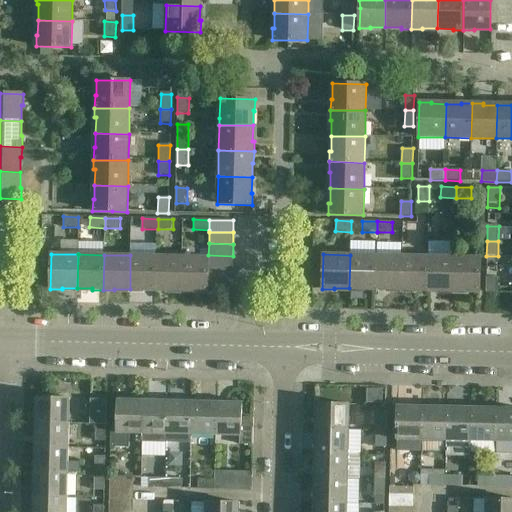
[(157,256),(130,255),(130,289),(144,290),(144,291),(156,291),(157,256)]
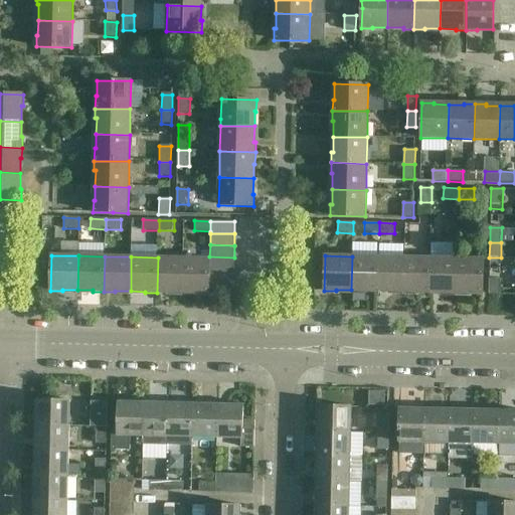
[(209,256),(209,259),(209,270),(233,270),(234,258),(209,256)]
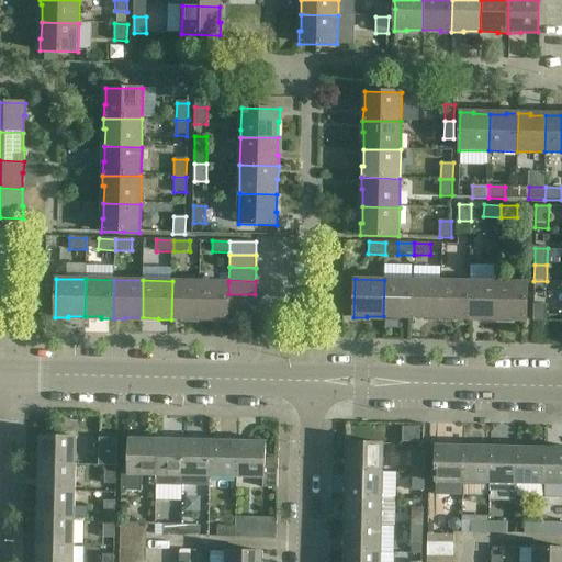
[(412,280),(384,280),(383,316),(400,317),(400,318),(412,318),(412,280)]
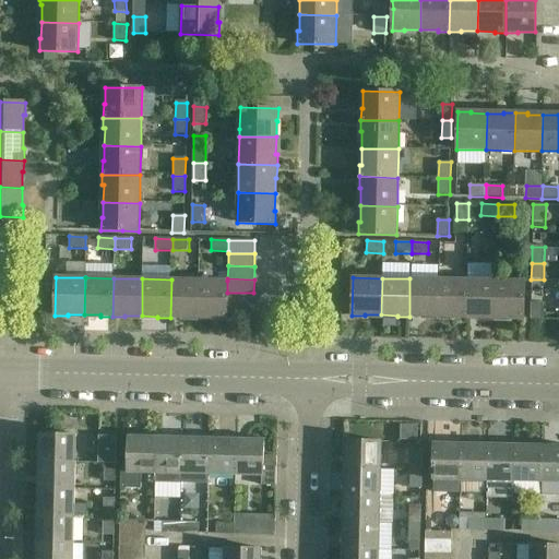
[(438,280),(409,278),(409,317),(421,317),(421,316),(437,316),(438,280)]
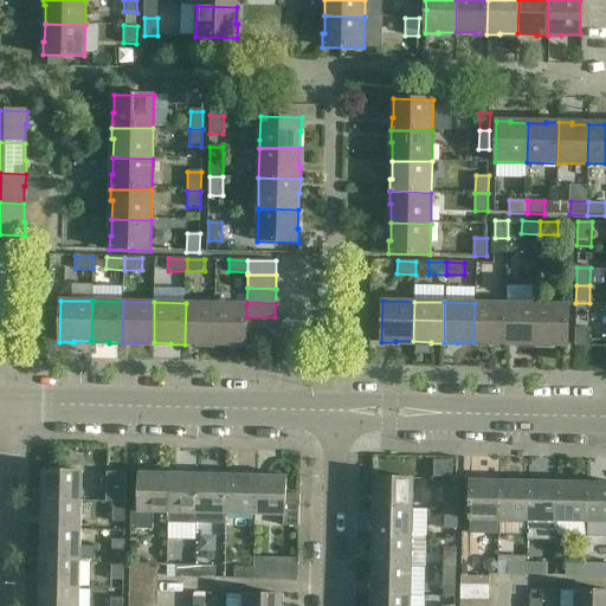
[(216,303),(186,303),(185,345),(197,345),(197,343),(214,343),(216,303)]
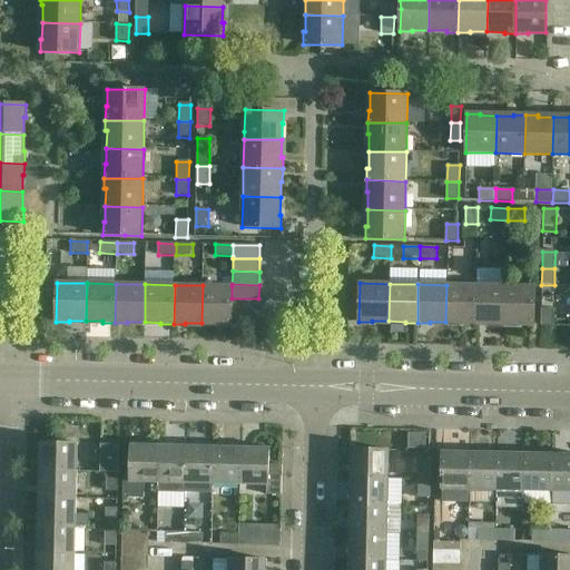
[(232,286),(203,285),(202,323),(218,324),(218,325),(232,325),(232,311),(232,298),(232,286)]
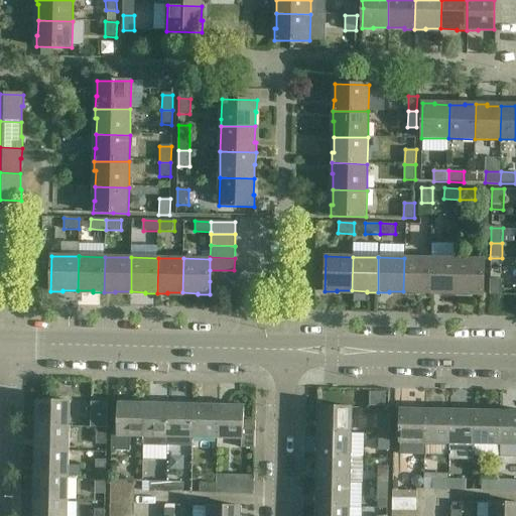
[(431,258),(404,258),(403,291),(419,292),(419,293),(430,293),(431,258)]
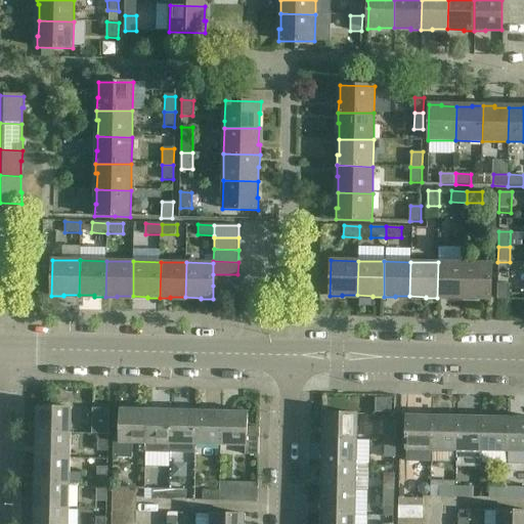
[(466,263),(438,262),(437,298),(448,299),(448,297),(465,298),(466,263)]
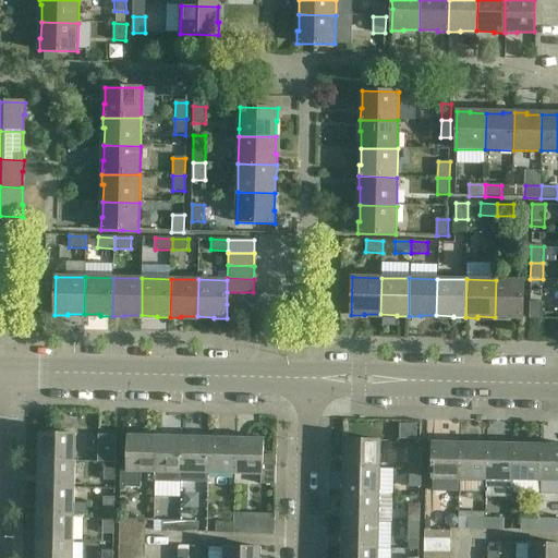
[(523,280),(496,280),(495,317),(510,317),(510,318),(523,319),(523,280)]
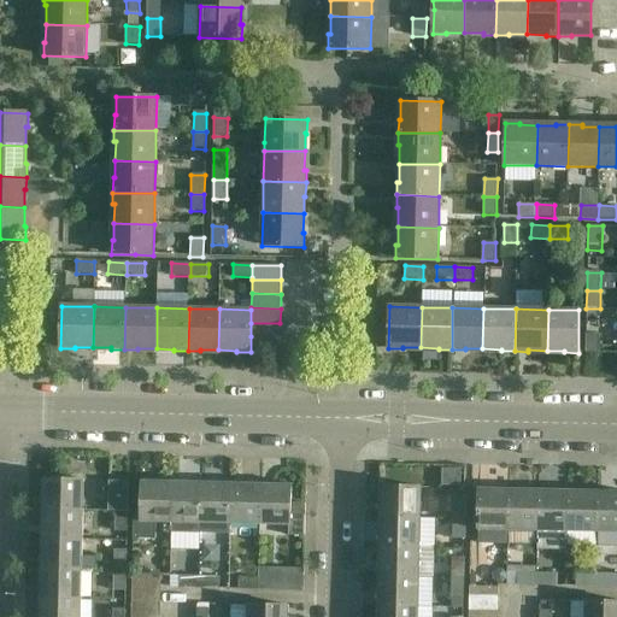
[(280,323),(251,323),(251,336),(280,338),(280,323)]
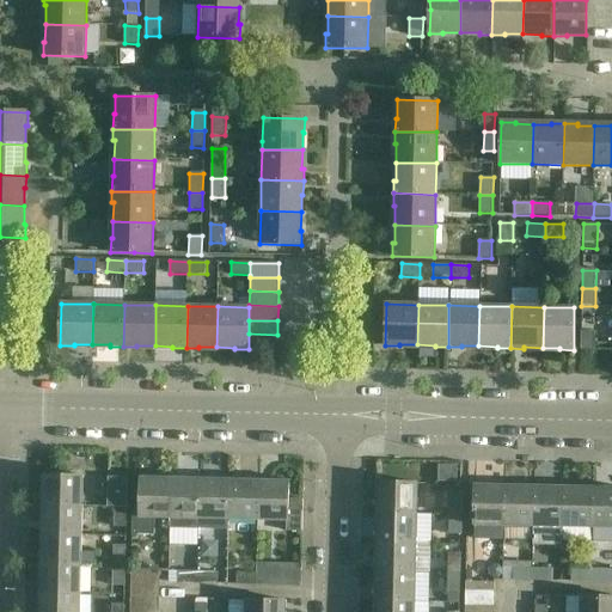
[(594,332),(581,332),(580,350),(593,350),(594,332)]
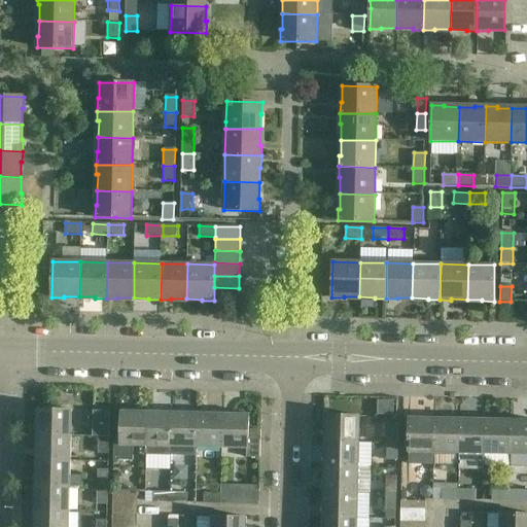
[(239,288),(214,287),(214,301),(239,302),(239,288)]
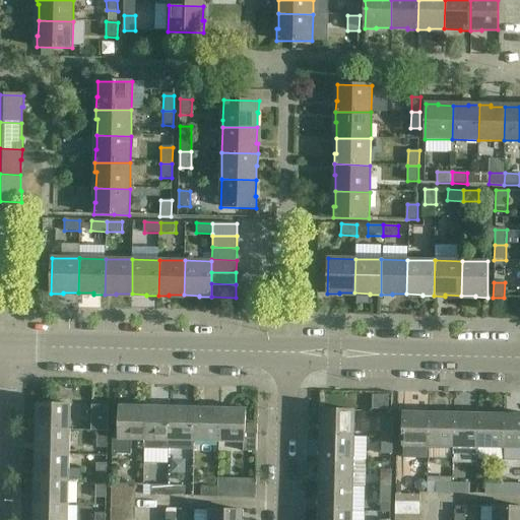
[(37,403),(36,431),(70,432),(71,404),(37,403)]
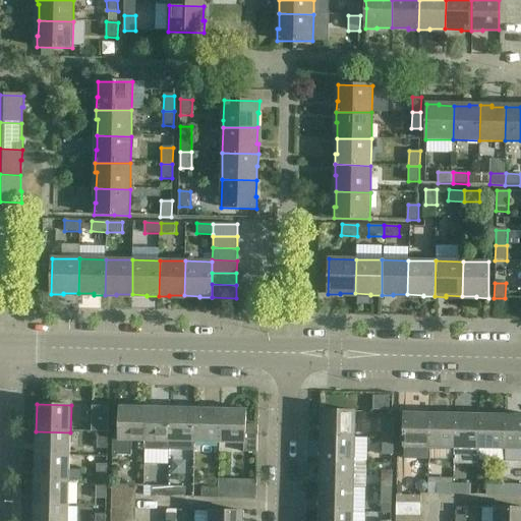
[(91,432),(96,432),(107,433),(107,408),(91,407),(91,432)]
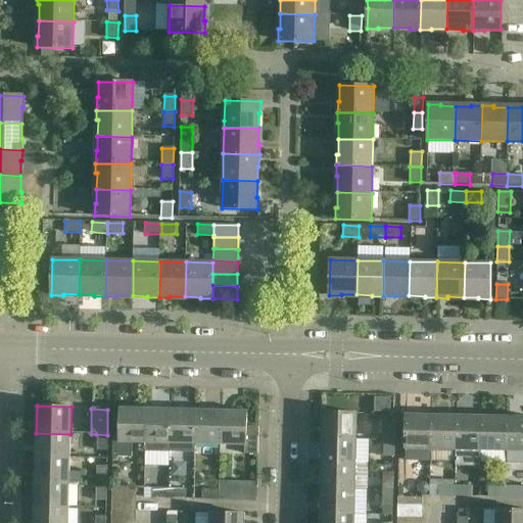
[(146,409),(121,409),(120,441),(113,441),(112,457),(131,458),(131,443),(145,443),(146,409)]
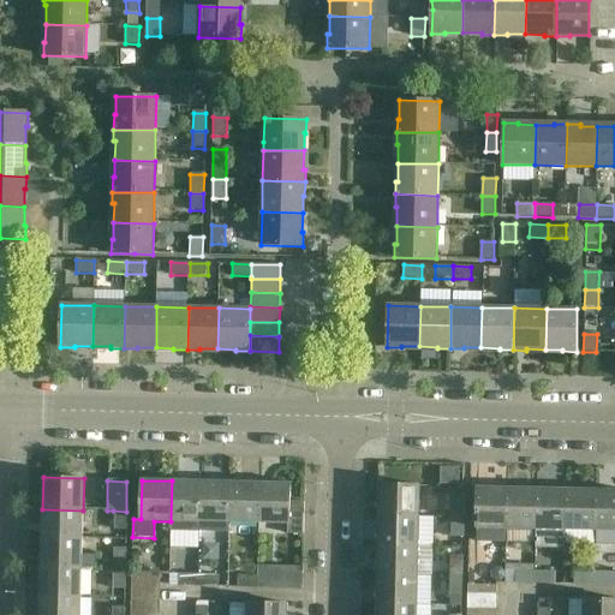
[(201,482),(172,481),(171,521),(171,531),(199,532),(201,482)]
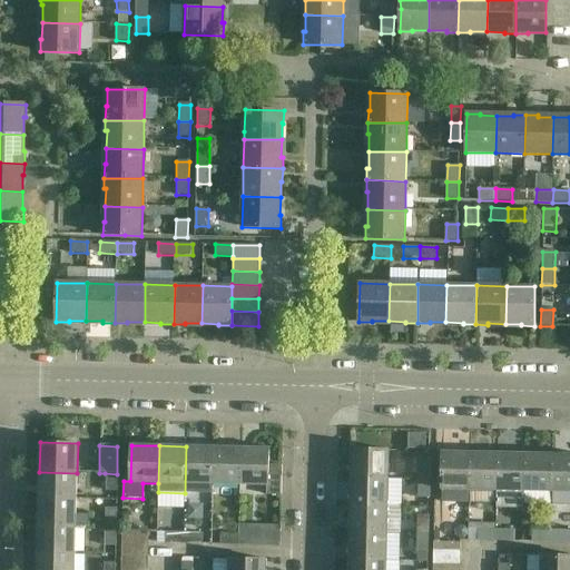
[(213,446),(186,446),(185,493),(213,493),(214,484),(213,484),(213,446)]
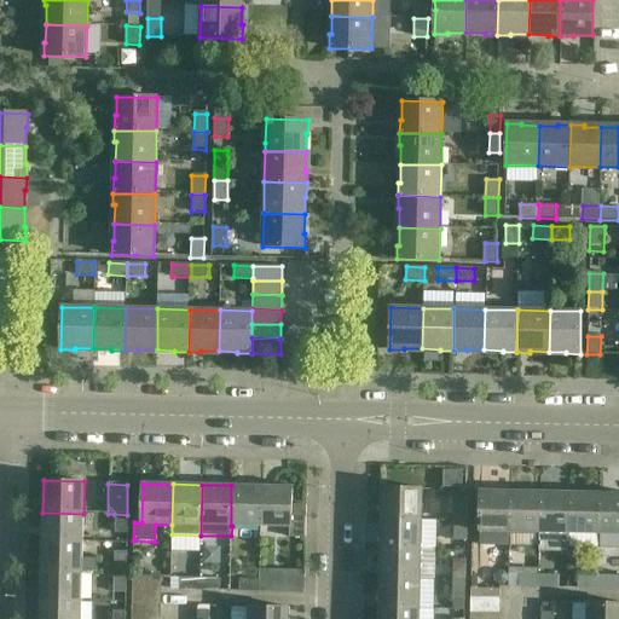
[(261,486),(231,485),(231,526),(232,526),(260,527),(261,486)]
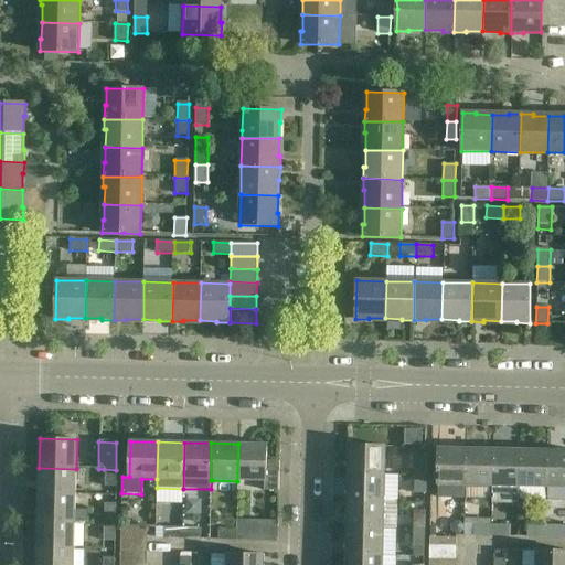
[(267,444),(238,444),(237,481),(265,481),(265,490),(277,491),(279,491),(279,461),(278,461),(266,461),(267,444)]
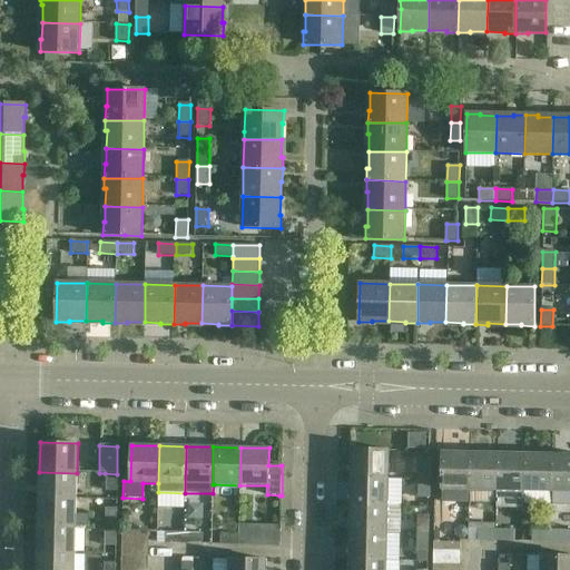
[(352,450),(351,479),(389,480),(390,451),(352,450)]
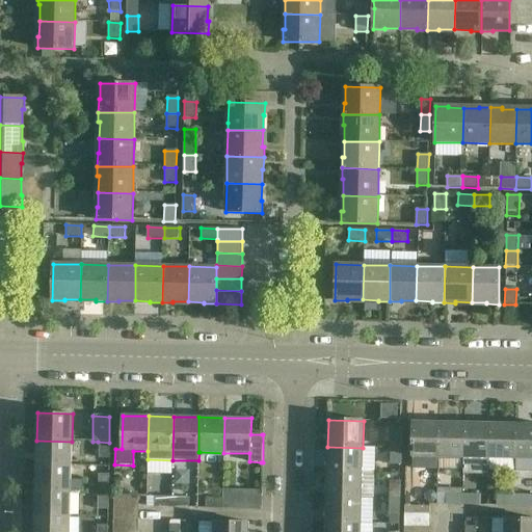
[(411,456),(439,457),(440,422),(413,422),(411,456)]
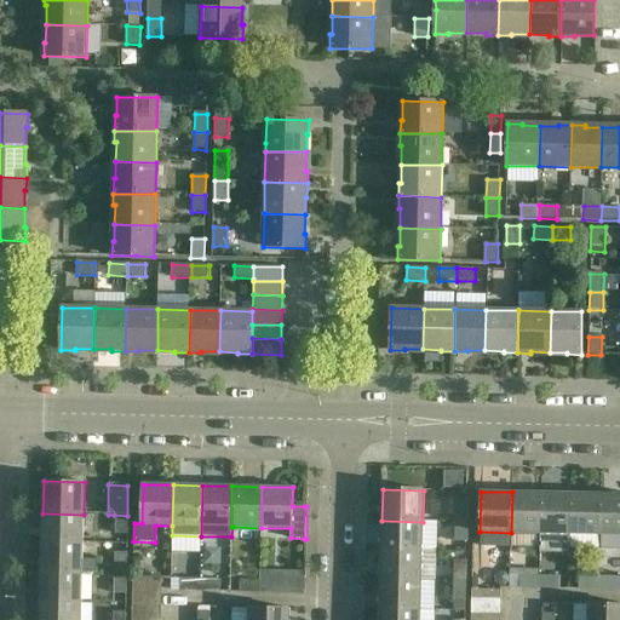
[(541,493),(512,492),(511,533),(541,533),(541,493)]
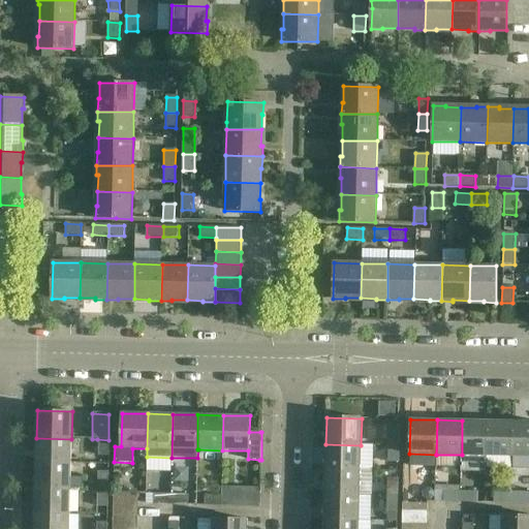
[(487,421),(462,421),(462,455),(486,456),(487,421)]
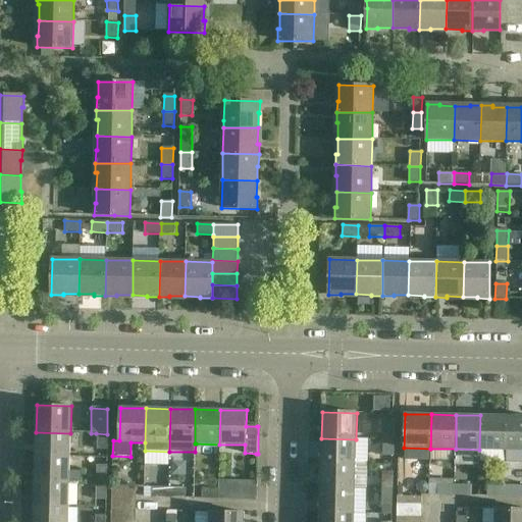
[(506,416),(480,415),(479,450),(505,451),(506,416)]
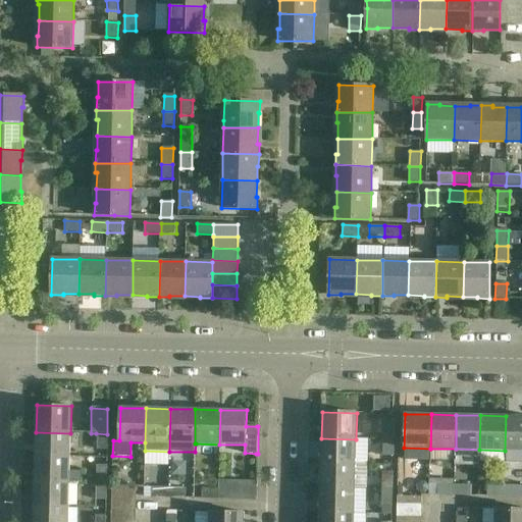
[(521,416),(506,416),(505,451),(521,450),(521,416)]
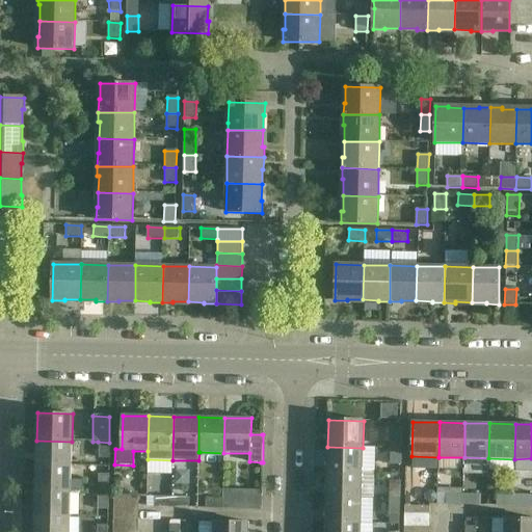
[(391,430),(391,448),(401,449),(401,430),(391,430)]
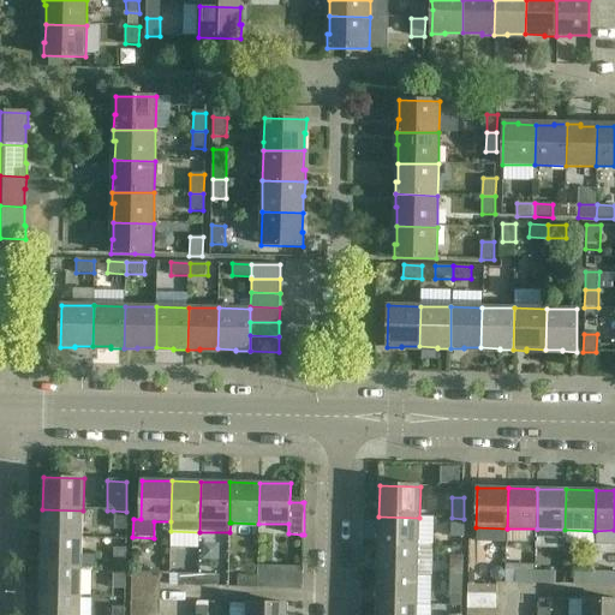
[(83,511),(42,509),(42,538),(83,539),(83,511)]
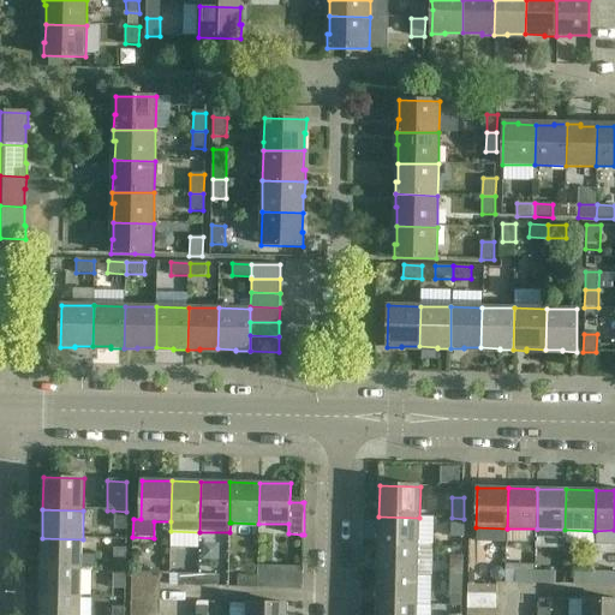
[(126,512),(113,511),(113,531),(125,531),(126,512)]
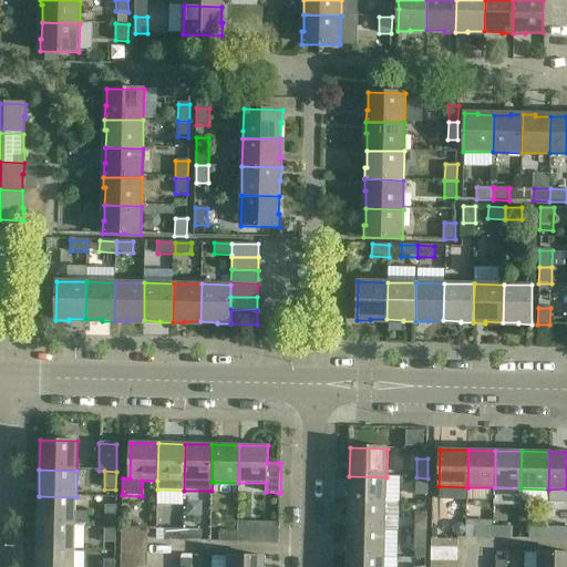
[(387,477),(349,476),(348,504),(385,504),(387,477)]
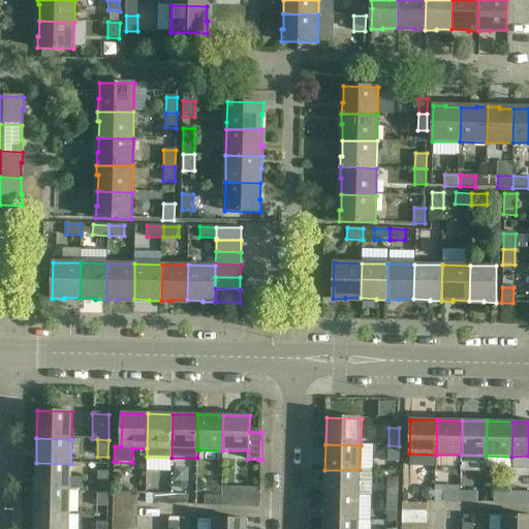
[(399,446),(389,445),(389,462),(399,462),(399,446)]
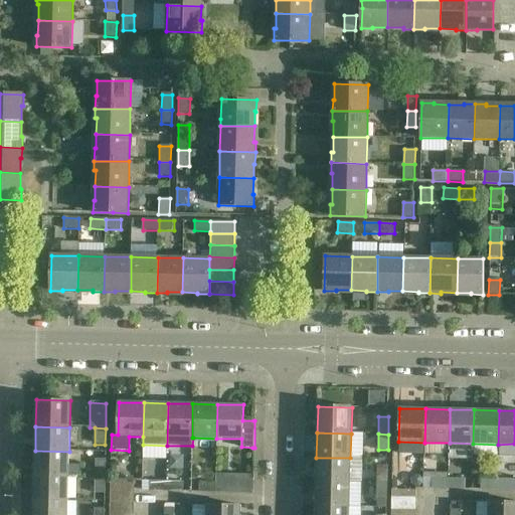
[(388,475),(439,479),(440,465),(413,463),(415,444),(390,442),(388,475)]
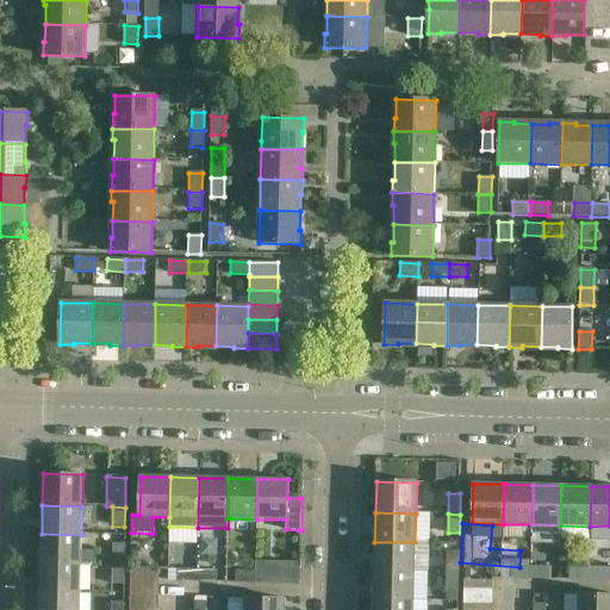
[(82,535),(42,534),(41,562),(81,565),(81,564),(97,564),(97,552),(81,551),(82,535)]
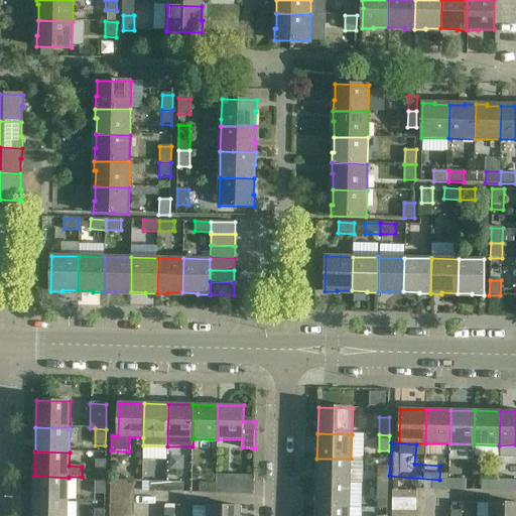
[(515,468),(515,458),(501,458),(501,468),(515,468)]
